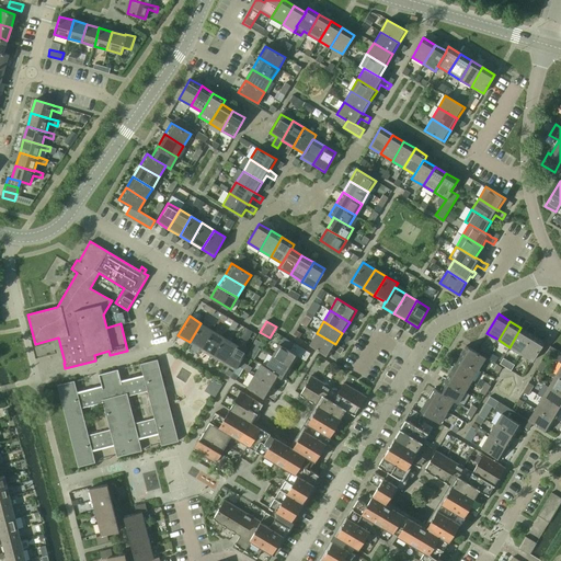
[(190,342),(201,350),(213,330),(201,323),(190,342)]
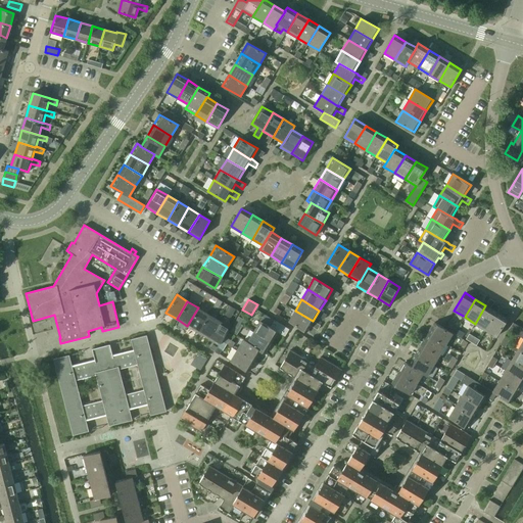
[(475,324),(485,330),(496,312),(485,305),(475,324)]
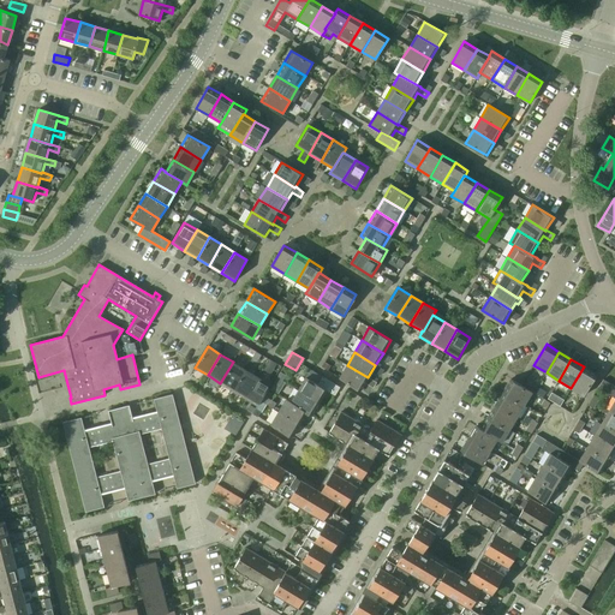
[(220,383),(232,390),(245,369),(233,362),(220,383)]
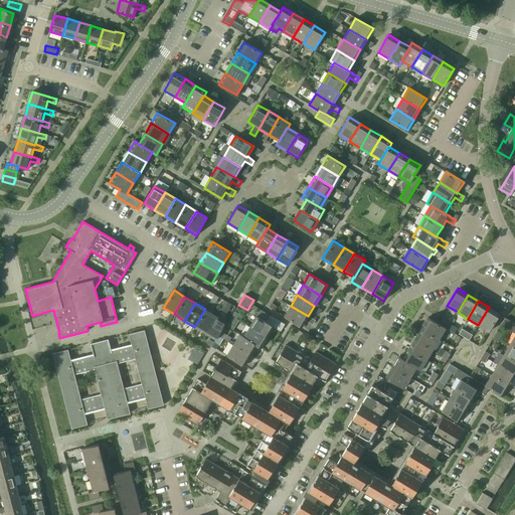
[(284,316),(302,327),(306,321),(312,325),(315,320),(308,316),(291,306),(284,316)]
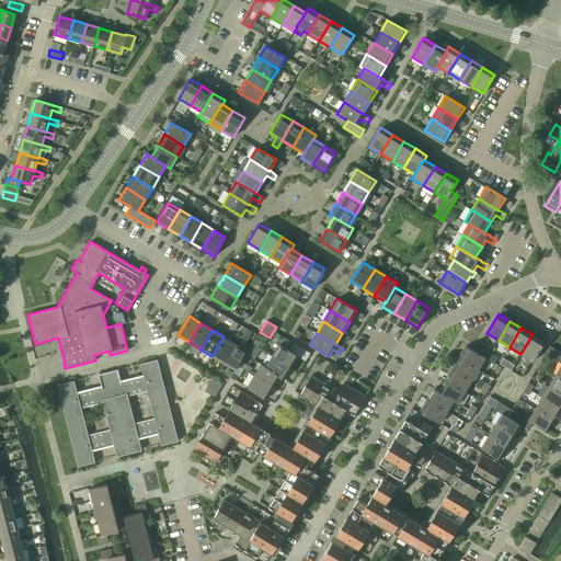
[(521,354),(533,361),(545,342),(533,334),(521,354)]
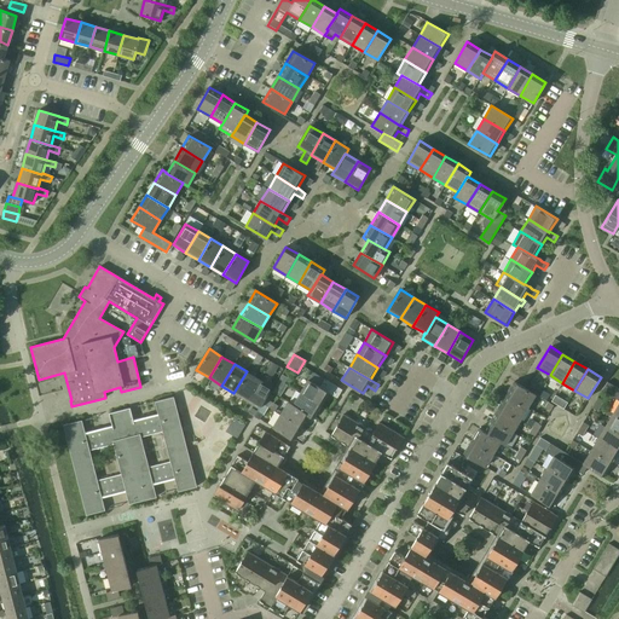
[(233,393),(247,400),(259,379),(247,371),(233,393)]
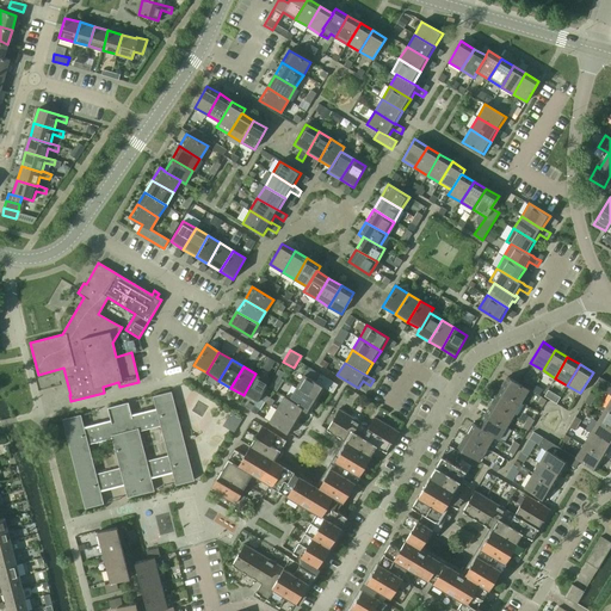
[(255,402),(259,397),(264,401),(267,396),(261,393),(269,382),(255,374),(244,395),(255,402)]
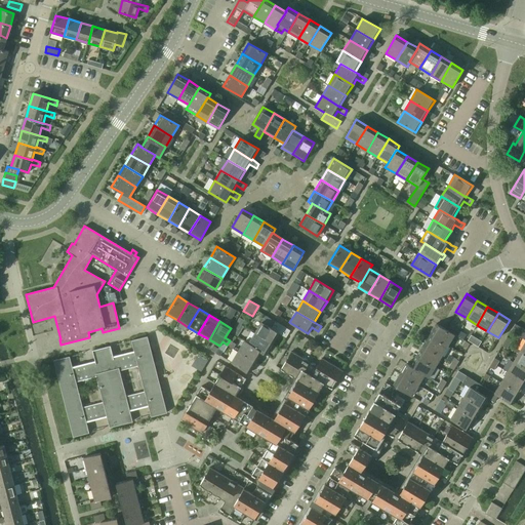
[(254,332),(273,344),(279,333),(286,337),(290,330),(275,321),(271,328),(261,322),(254,332)]
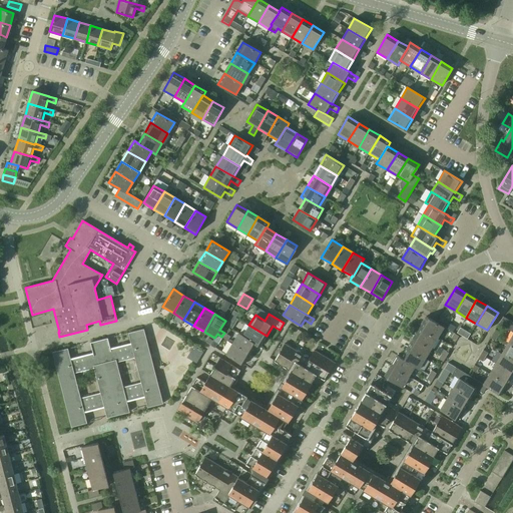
[(426,316),(420,327),(437,338),(444,327),(426,316)]
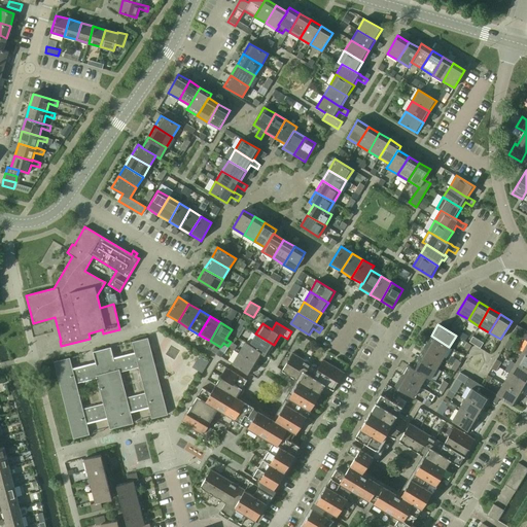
[(526,342),(522,351),(526,354),(526,330),(517,324),(513,331),(526,340),(526,342)]
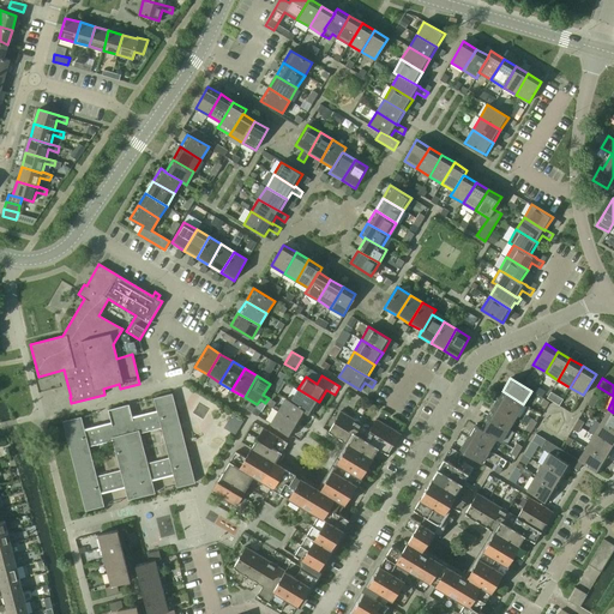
[(306,411),(311,415),(319,402),(298,389),(290,401),(290,402),(306,411)]
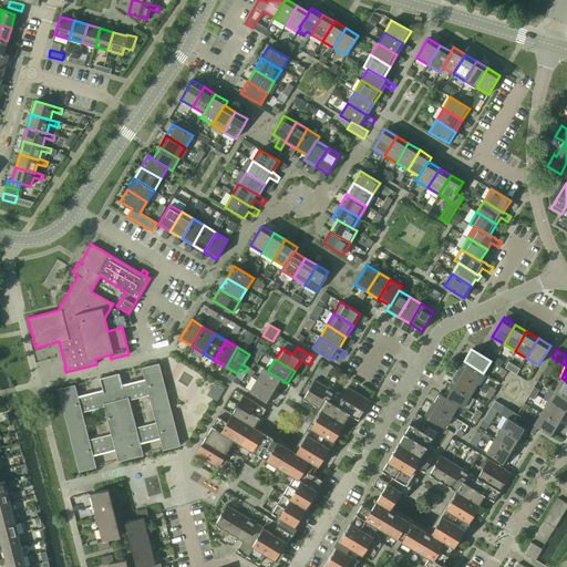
[(464,361),(457,372),(476,384),(483,373),(464,361)]
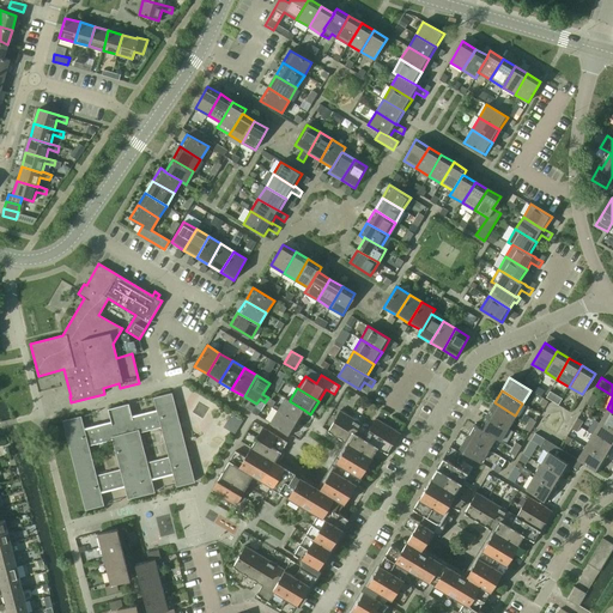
[(123,485),(127,499),(155,492),(151,478),(174,472),(177,485),(176,486),(194,481),(193,481),(170,394),(171,393),(153,398),(155,398),(158,412),(132,418),(128,404),(108,410),(111,424),(83,431),(79,417),(82,417),(80,416),(62,420),(62,422),(64,422),(86,509),(85,509),(85,510),(104,505),(103,504),(102,505),(98,491),(123,485)]
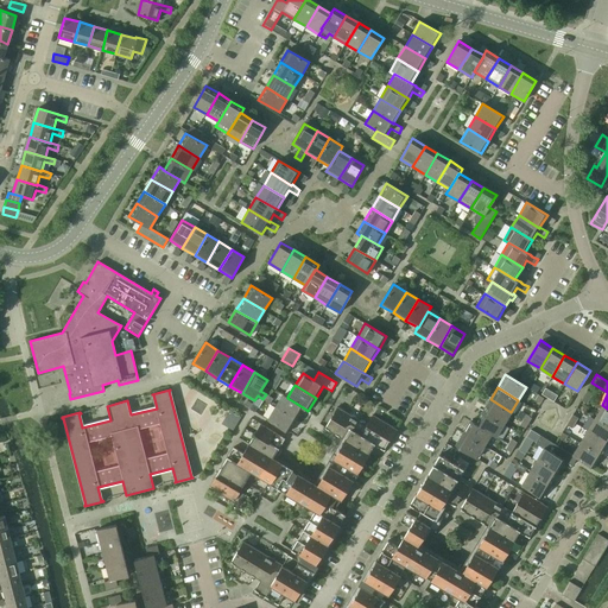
[(276,407),(296,419),(303,407),(287,398),(287,397),(283,394),(276,407)]
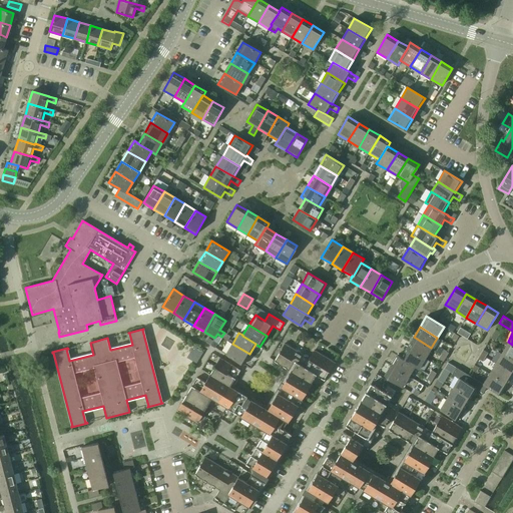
[(210,345),(214,348),(217,344),(218,344),(222,338),(221,337),(217,334),(214,338),(212,341),(213,341),(210,345)]
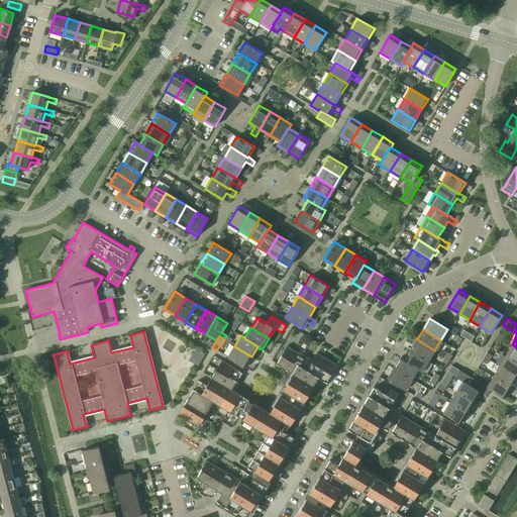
[(417,339),(410,350),(428,360),(434,350),(417,339)]
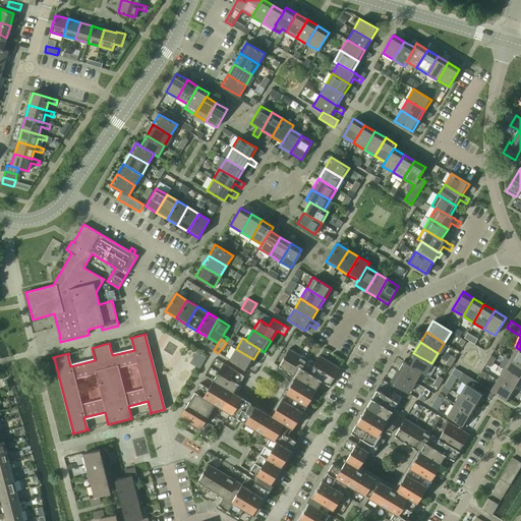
[(510,358),(520,364),(520,350),(516,347),(510,358)]
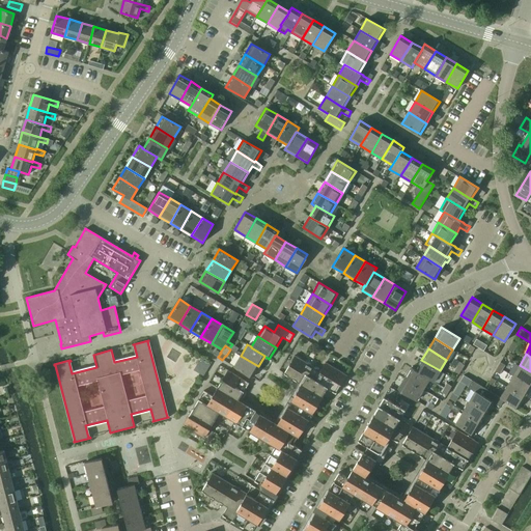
[(299,382),(301,384),(291,399),(290,400),(311,413),(327,388),(335,393),(346,374),(326,362),(320,370),(295,355),(284,373),(299,382)]
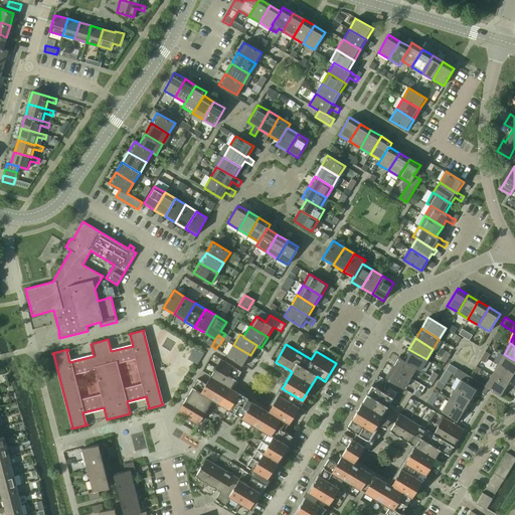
[(226,355),(244,366),(250,355),(233,345),(226,355)]
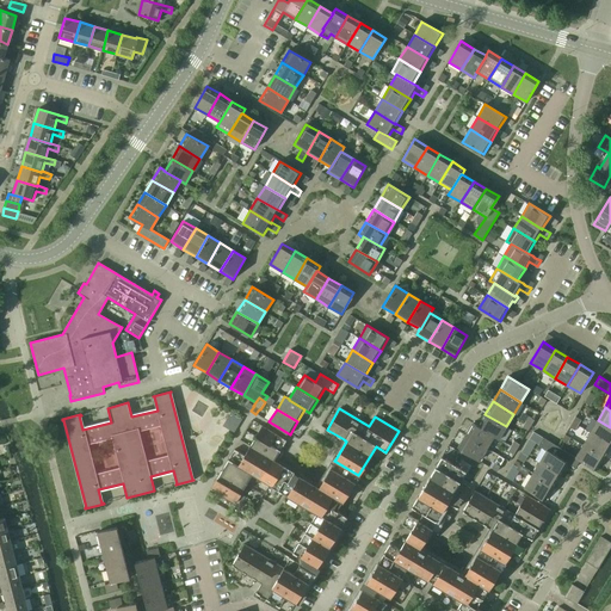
[(223,425),(233,431),(240,419),(230,414),(223,425)]
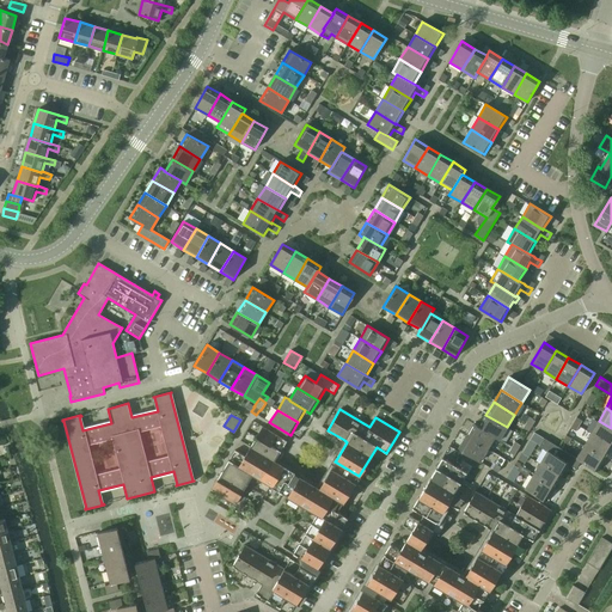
[(494,436),(500,440),(505,444),(513,430),(507,427),(485,415),(479,426),(478,427),(495,436),(494,436)]
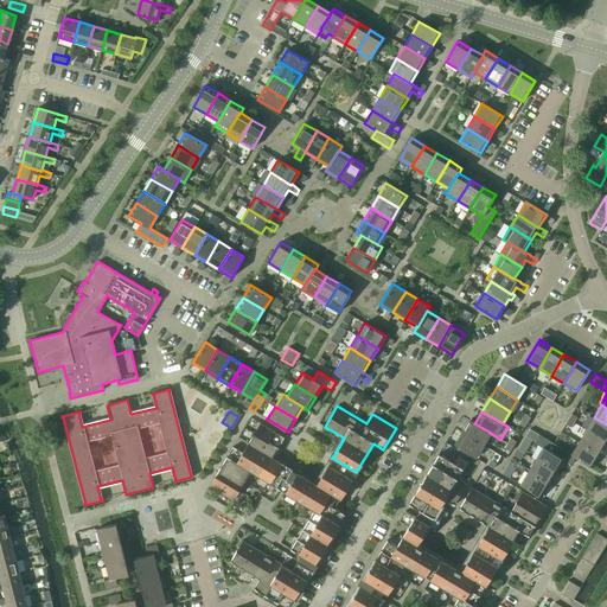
[(586,429),(606,441),(606,425),(594,417),(586,429)]
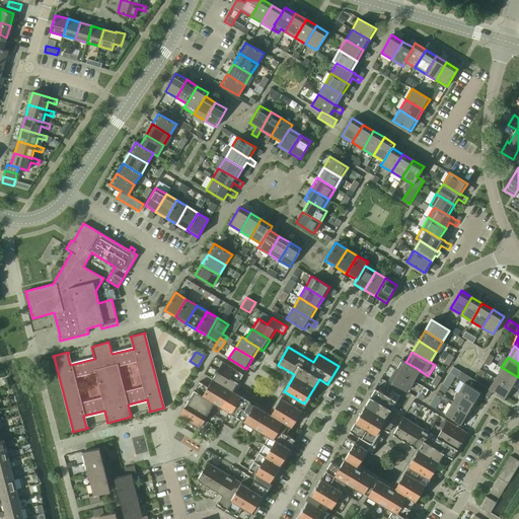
[(395,370),(414,380),(418,382),(424,373),(419,370),(420,370),(405,362),(406,361),(401,359),(395,370)]
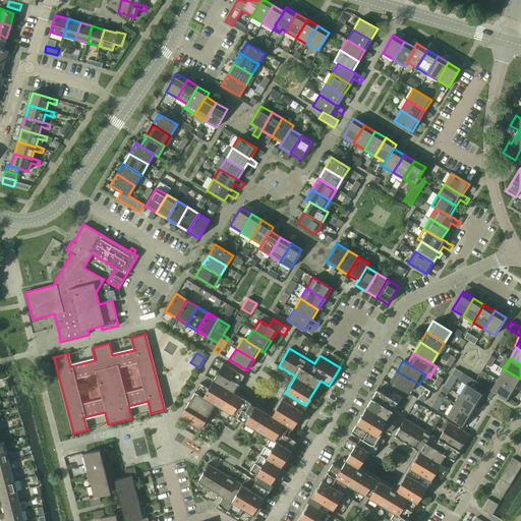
[(250,402),(234,392),(244,375),(223,363),(209,388),(199,383),(179,417),(199,430),(215,405),(240,420),(250,402)]
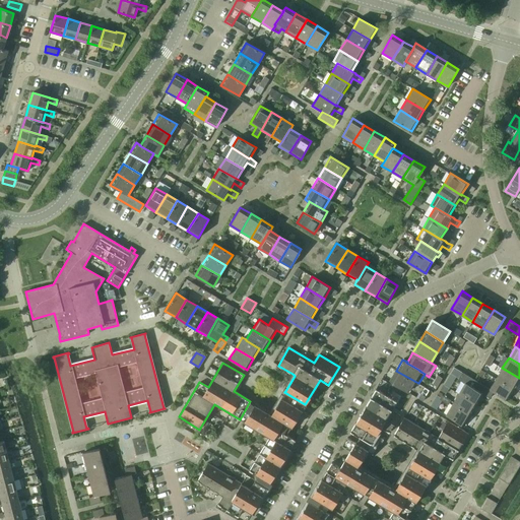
[(496,378),(514,389),(519,378),(502,368),(496,378)]
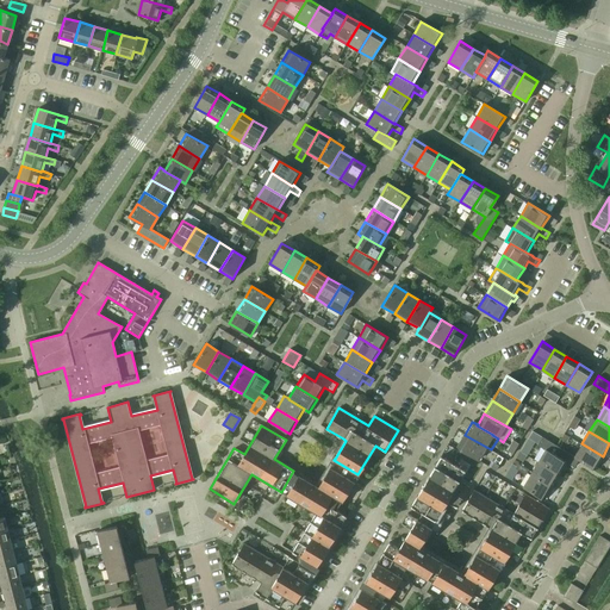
[(458,447),(478,460),(486,447),(465,435),(458,447)]
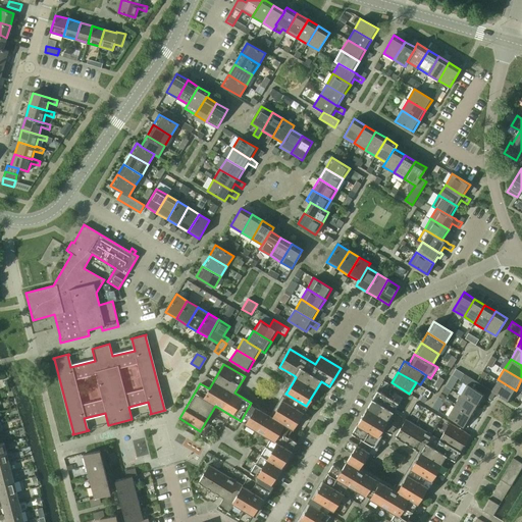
[(478,406),(484,396),(484,395),(476,389),(479,383),(464,373),(460,380),(466,384),(460,395),(478,406)]
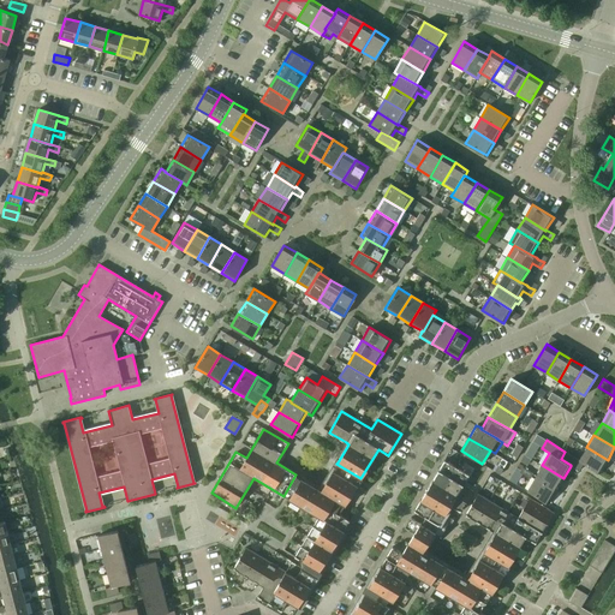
[(571,465),(571,466),(579,471),(584,463),(601,473),(608,460),(586,447),(579,460),(565,452),(561,459),(571,465)]
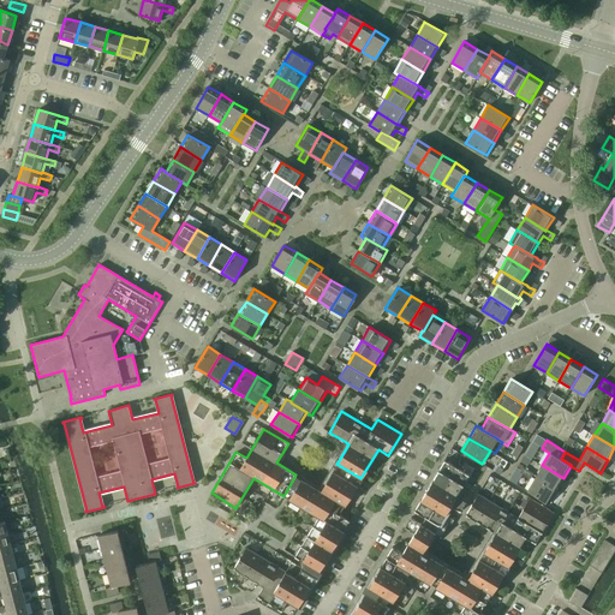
[(463,484),(469,475),(445,460),(415,511),(439,525),(445,515),(451,506),(460,512),(472,490),(463,484)]
